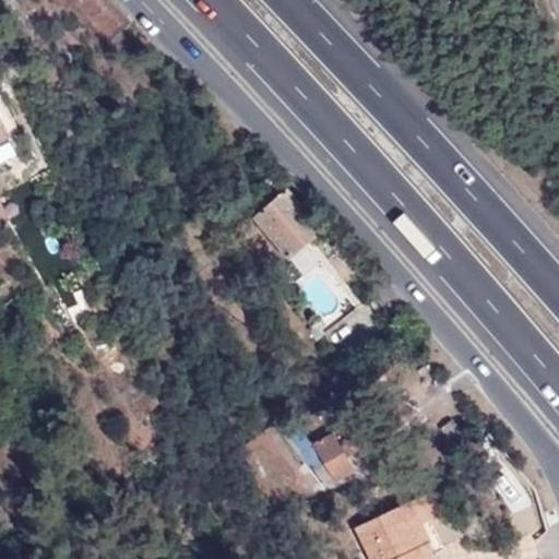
[(1,94),(0,94),(0,117),(10,137),(21,130),(1,94)]
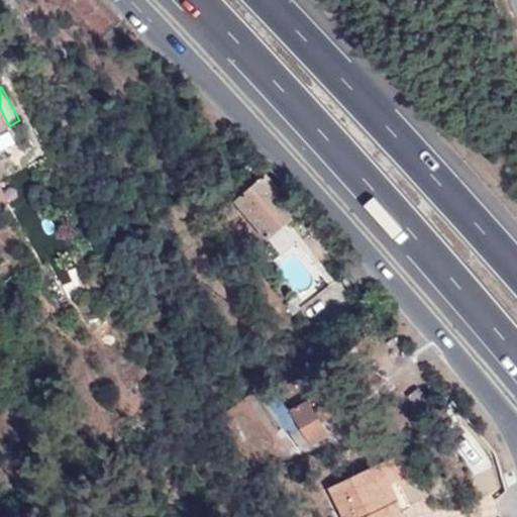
[(0,130),(9,126),(0,108),(0,130)]
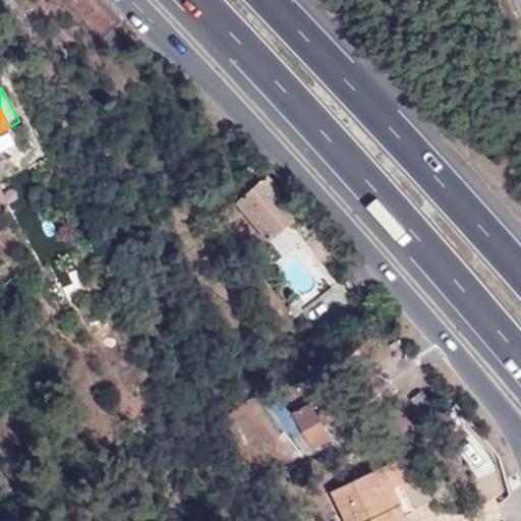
[(263,168),(233,193),(239,201),(236,204),(270,242),(301,214),(263,168)]
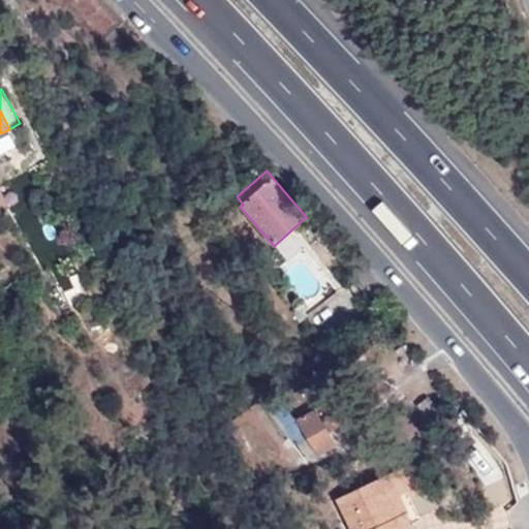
[(5,268),(0,272),(0,288),(3,292),(16,281),(5,268)]
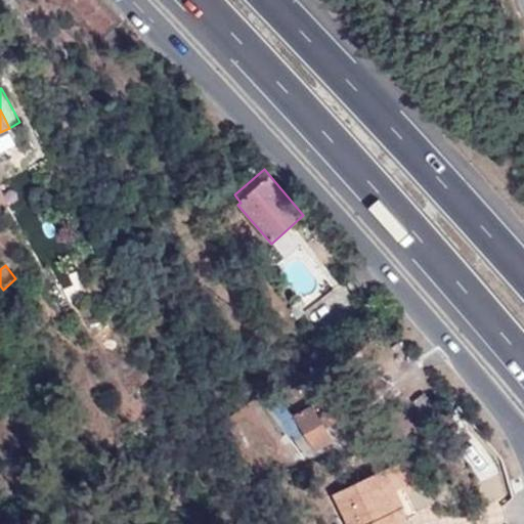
[(280,399),(266,409),(286,436),(290,433),(303,459),(332,441),(312,407),(294,417),(280,399)]
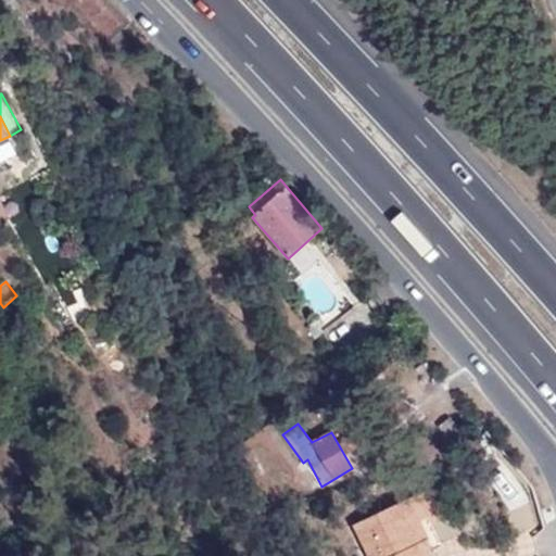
[(436,555),(408,498),(353,526),(368,555),(436,555)]
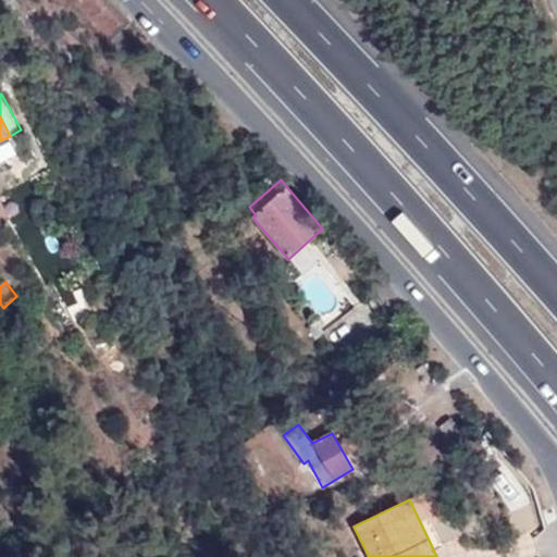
All buildings are outlined.
